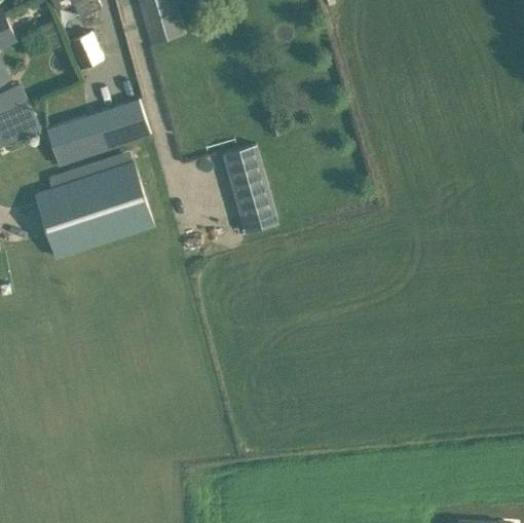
[(73,0),(80,14),(102,4),(99,0),(73,0)]
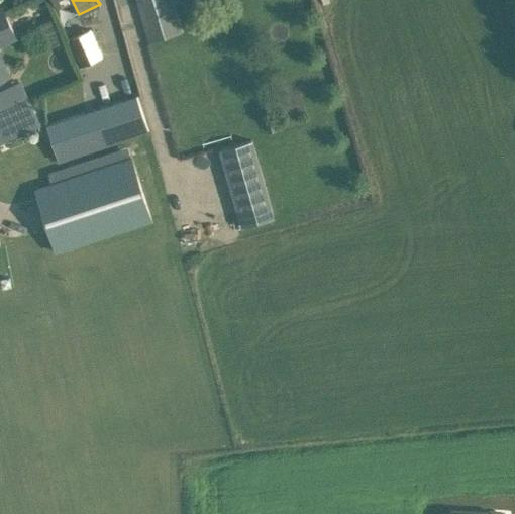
[(176,20),(170,0),(133,0),(135,5),(142,30),(176,20)]
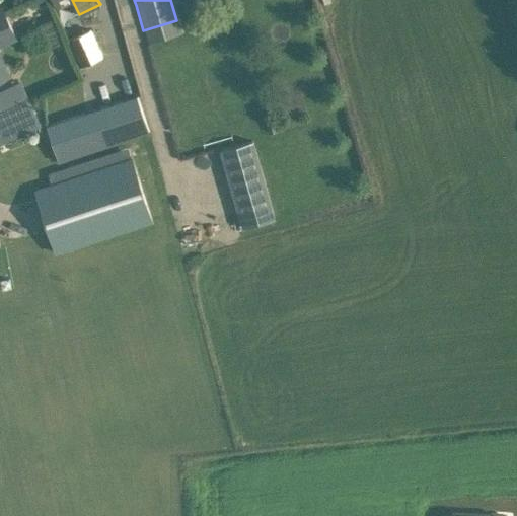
[(1,9),(0,9),(0,81),(8,78),(0,60),(0,45),(14,39),(1,9)]
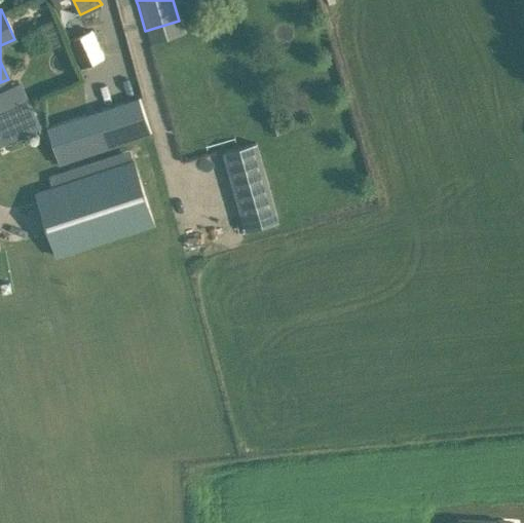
[(52,21),(38,26),(48,50),(63,44),(52,21)]
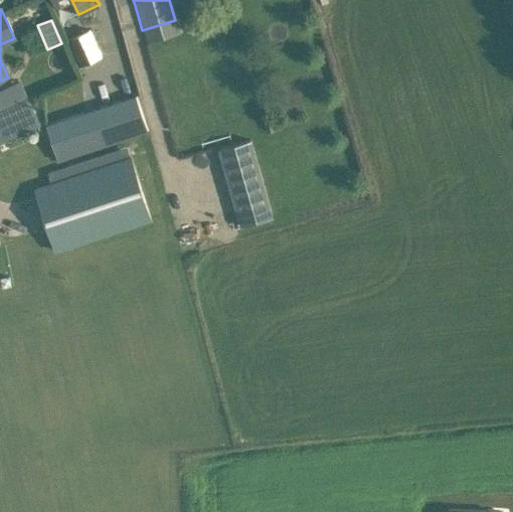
[(66,41),(78,67),(101,57),(89,31),(66,41)]
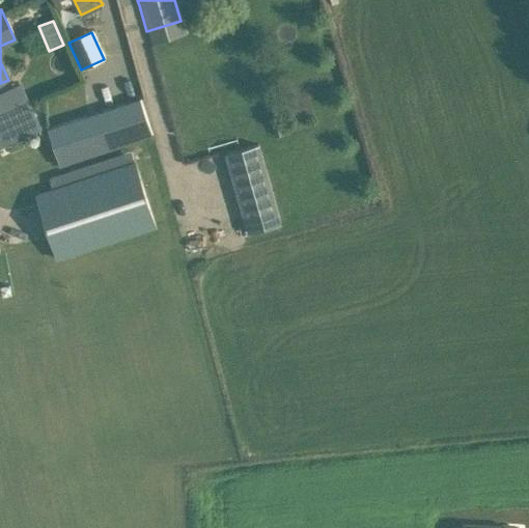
[(16,82),(0,89),(0,143),(36,129),(16,82)]
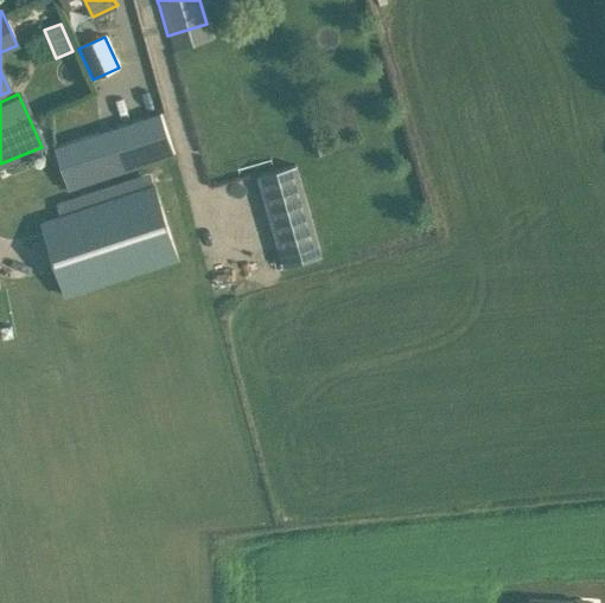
[(97,134),(52,149),(67,191),(171,156),(172,156),(172,155),(159,114),(97,134)]
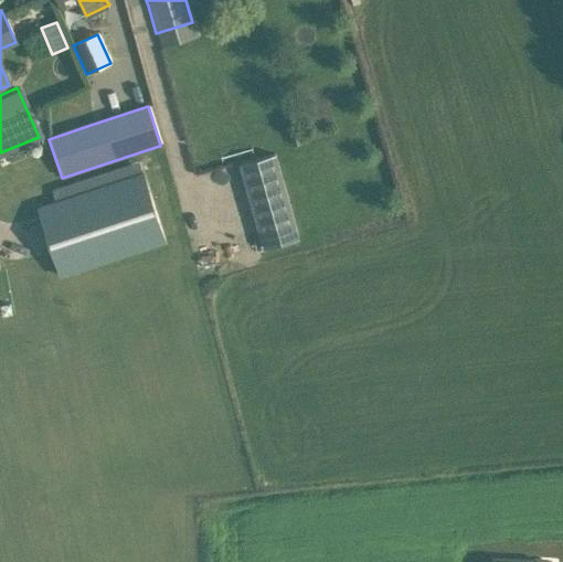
[(141,152),(119,159),(127,180),(148,173),(141,152)]
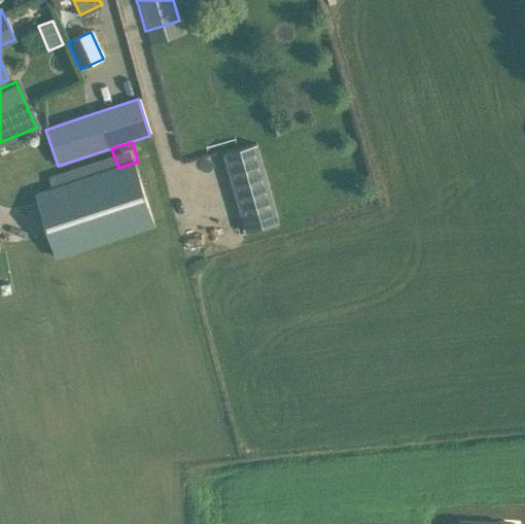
[(222,152),(246,232),(279,222),(256,143),(222,152)]
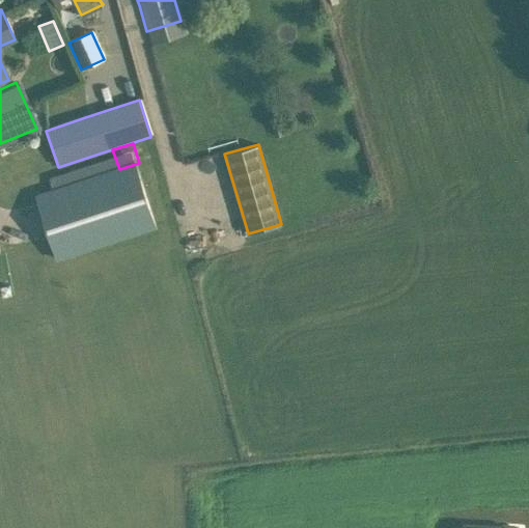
[(34,199),(55,264),(156,231),(135,166),(34,199)]
